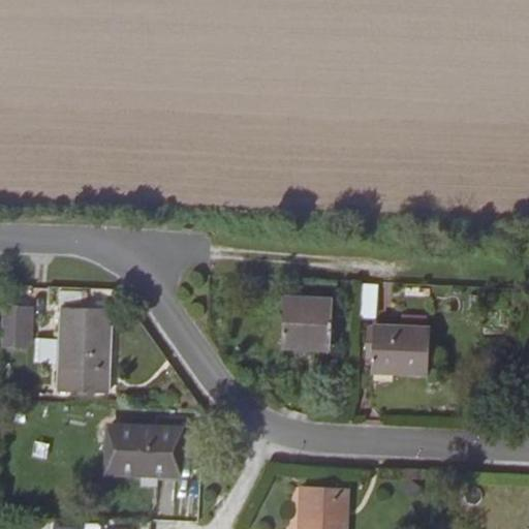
[(376,317),(379,283),(363,282),(360,316),(376,317)]
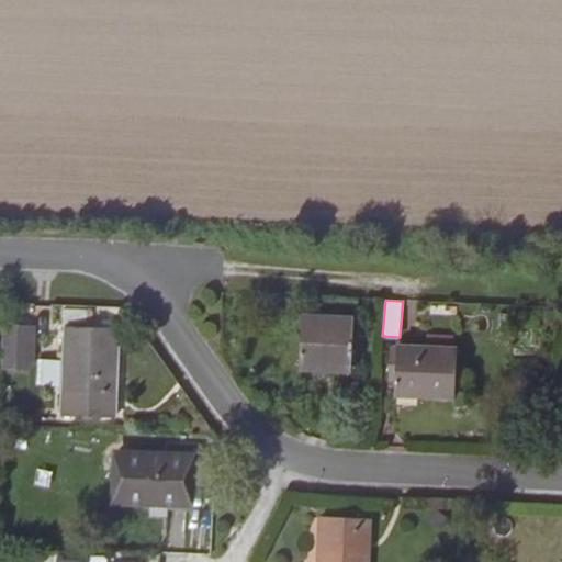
[(358,319),(305,318),(304,368),(355,370),(358,319)]
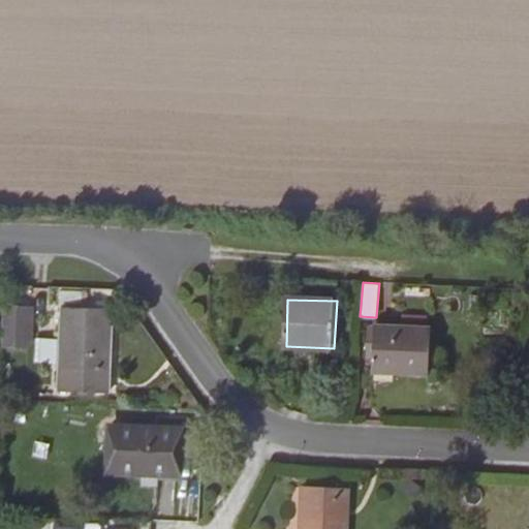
[(38,307),(9,306),(7,348),(36,350),(38,307)]
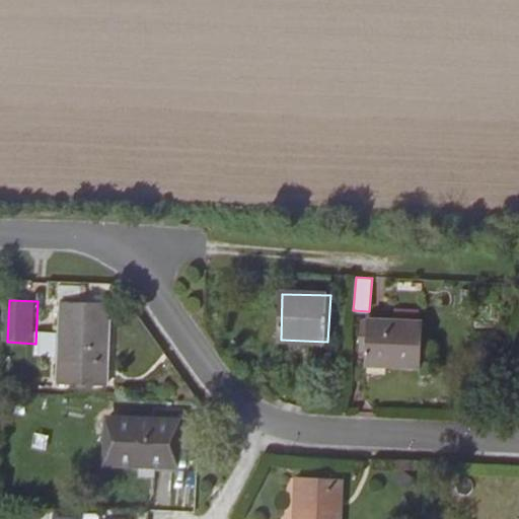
[(108,383),(112,304),(62,302),(59,382),(108,383)]
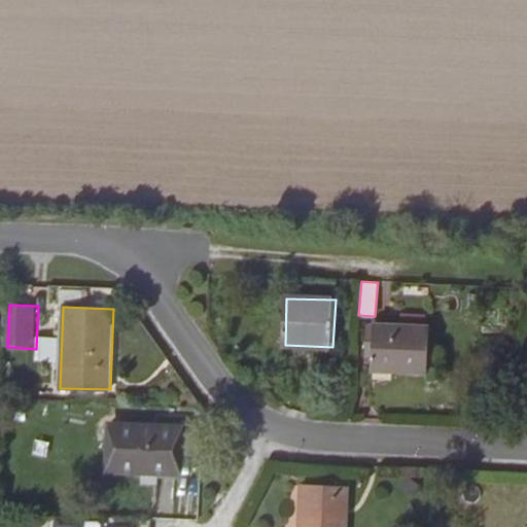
[(433,327),(370,325),(369,355),(374,355),(374,371),(431,373),(433,327)]
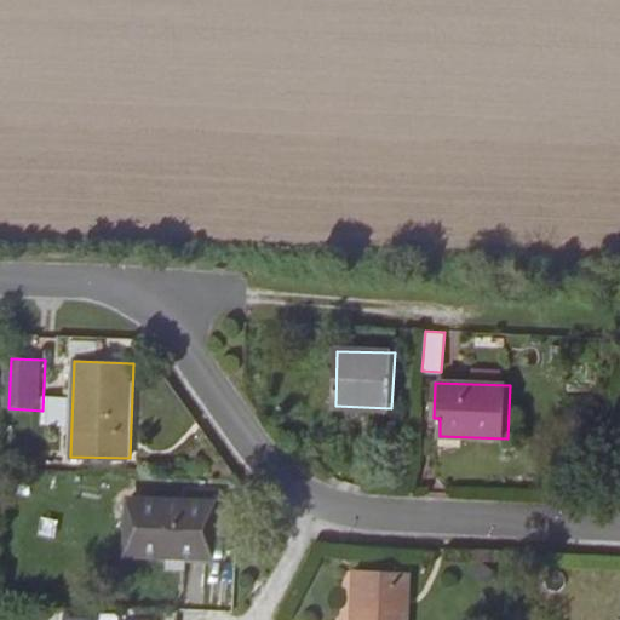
[(217,532),(217,501),(132,499),(131,555),(173,555),(173,554),(216,555),(217,532)]
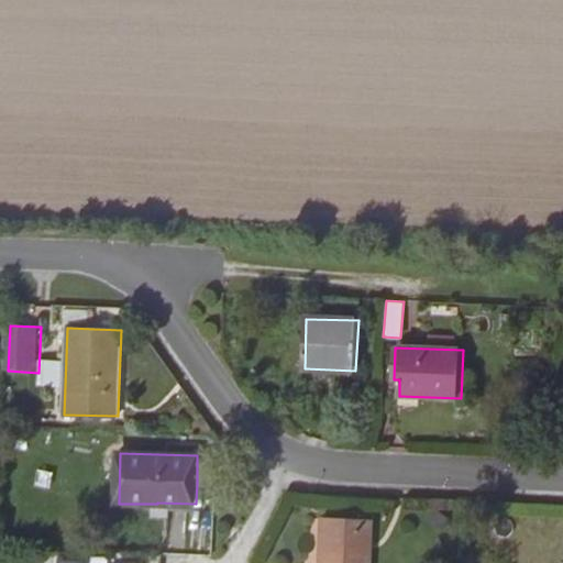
[(211,455),(197,455),(197,483),(211,484),(211,455)]
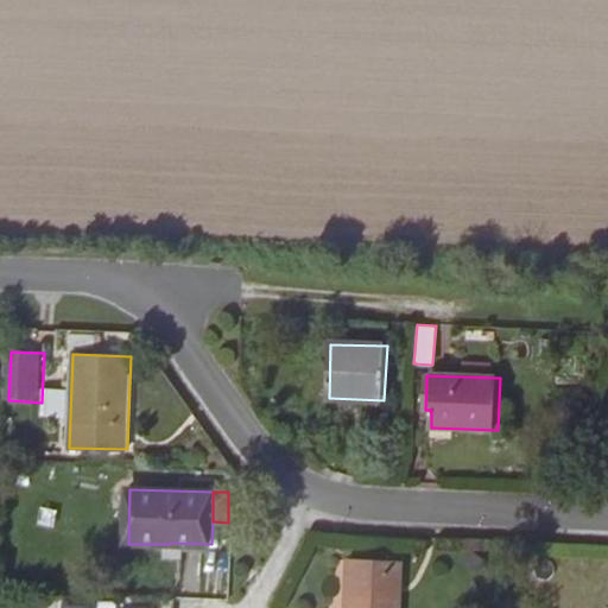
[(400,607),(403,562),(352,559),(348,607),(400,607)]
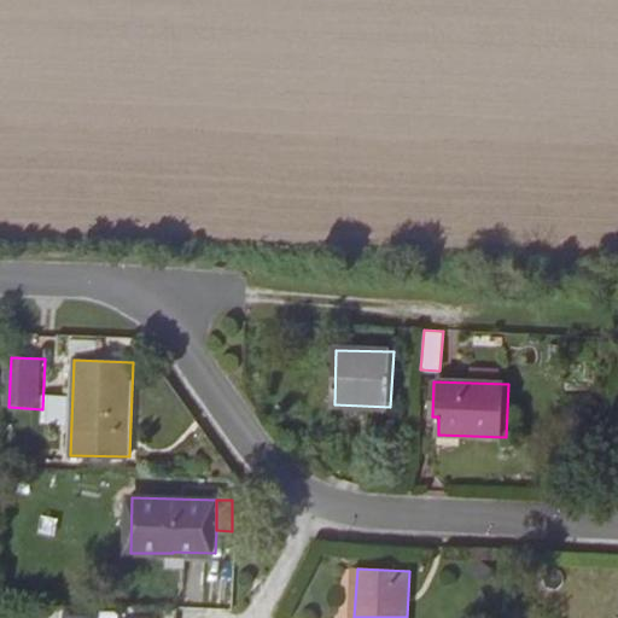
All buildings are outlined.
